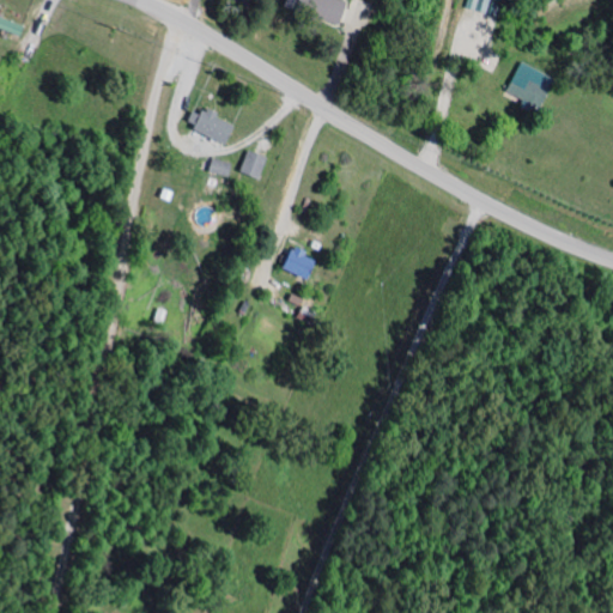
[(352,1),(347,0),(289,0),(286,10),(344,28),(352,1)]
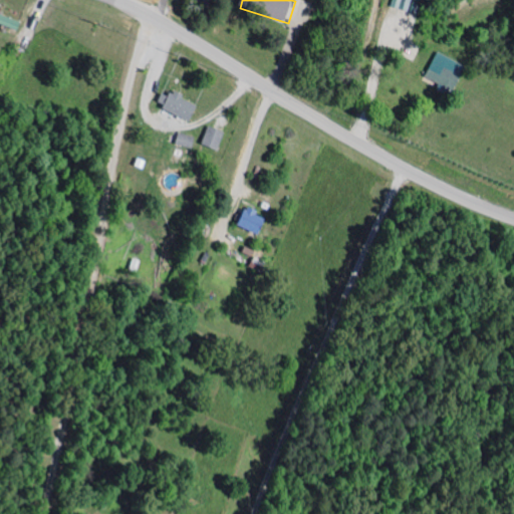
[(393,0),(392,7),(410,11),(412,0),(393,0)]
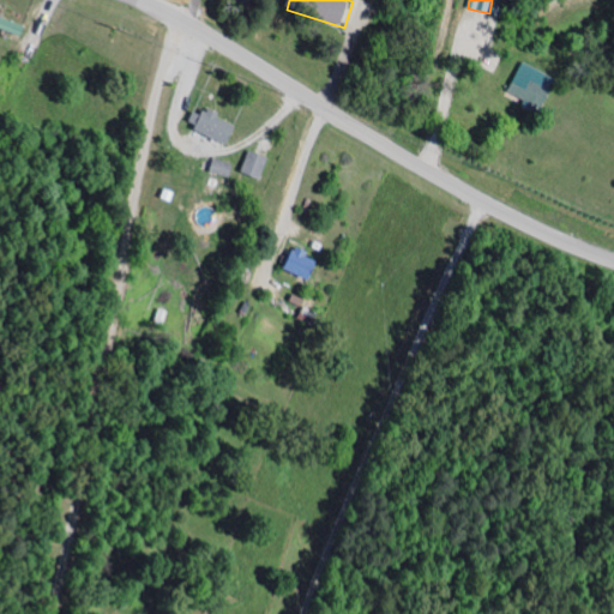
[(539,113),(559,83),(525,61),(507,89),(528,102),(527,104),(539,113)]
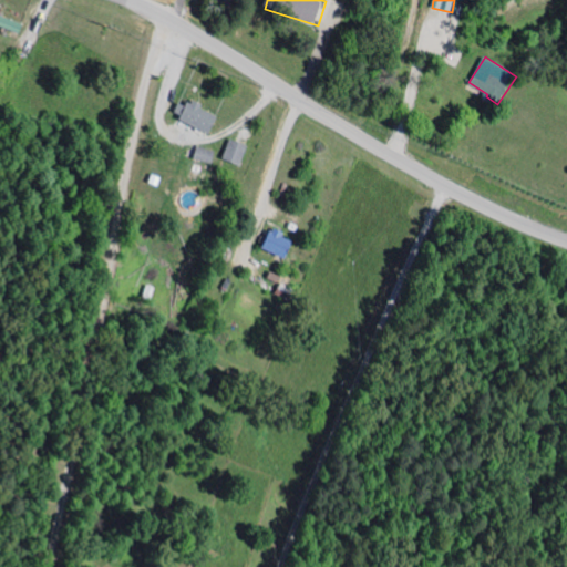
[(219,115),(189,102),(187,106),(178,103),(173,116),(213,133),(219,115)]
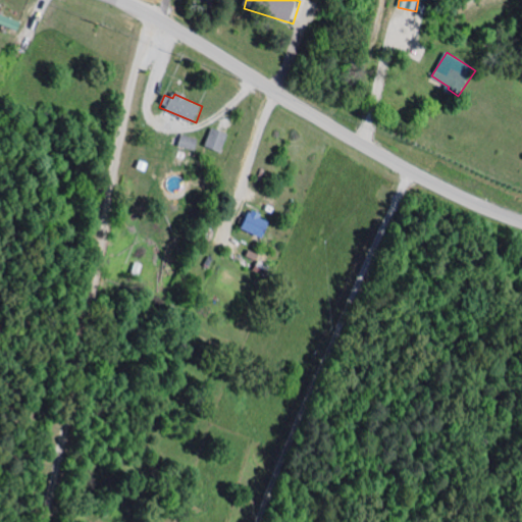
[(222,153),(229,134),(210,127),(204,146),(222,153)]
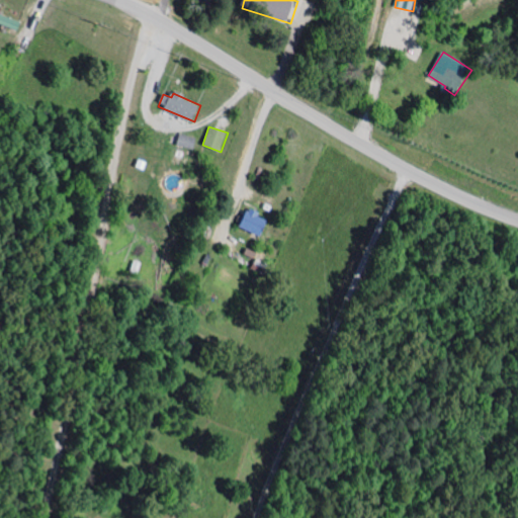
[(175,145),(194,150),(197,139),(178,134),(175,145)]
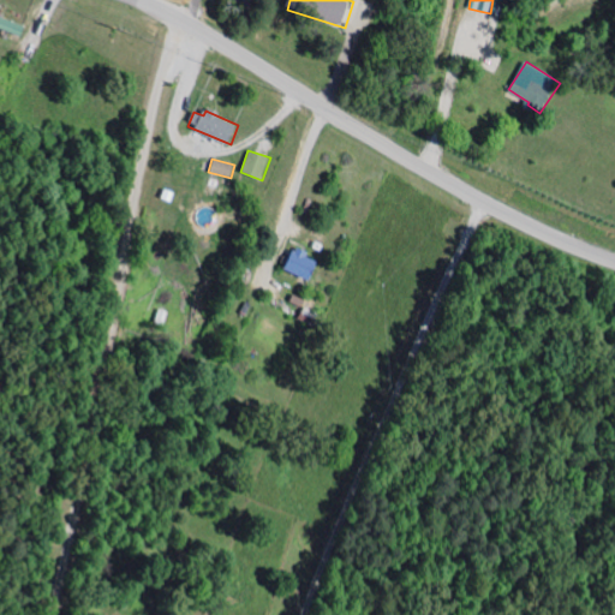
[(287,270),(314,281),(322,262),(309,257),(310,252),(297,248),(287,270)]
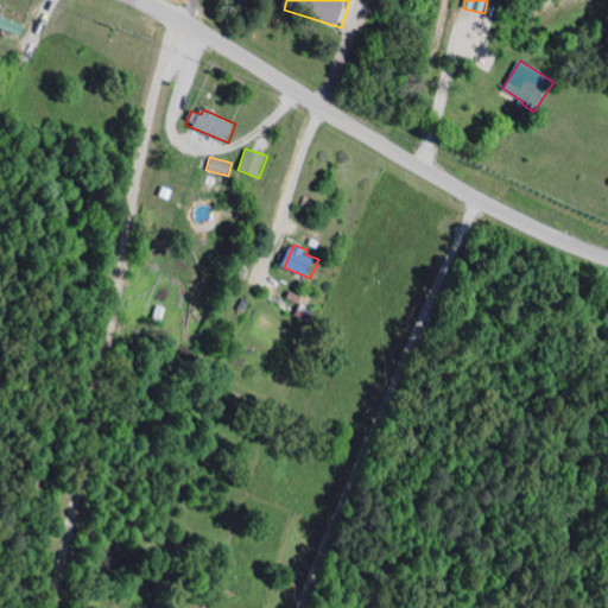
All buildings are outlined.
